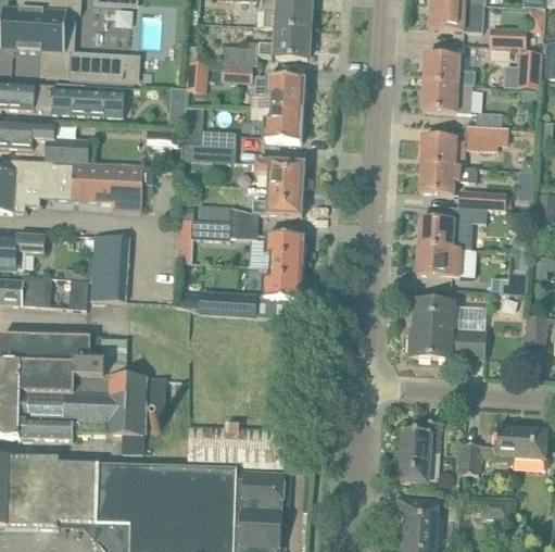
[(1,28),(0,49),(41,51),(64,52),(67,13),(76,14),(80,14),(80,0),(17,0),(16,9),(2,8),(1,21),(1,28)]
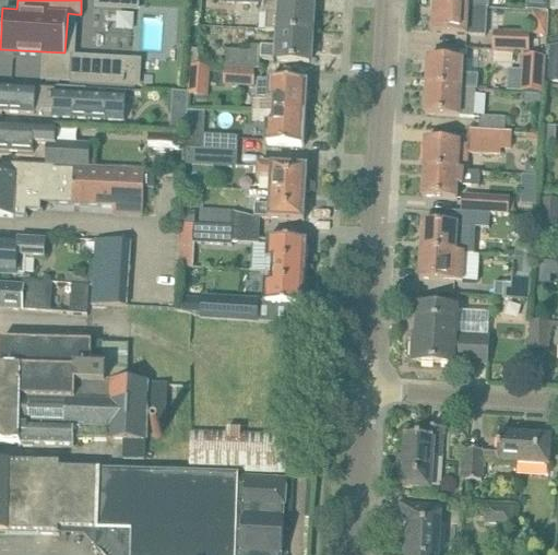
[(264,25),(310,27),(312,0),(261,0),(261,9),(265,9),(264,25)]
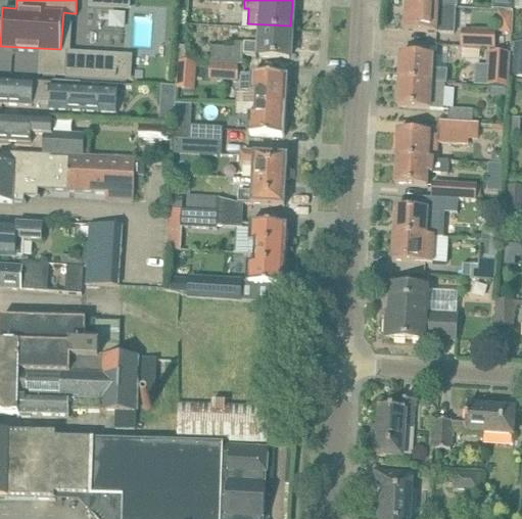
[(454,30),(455,4),(405,1),(402,27),(454,30)]
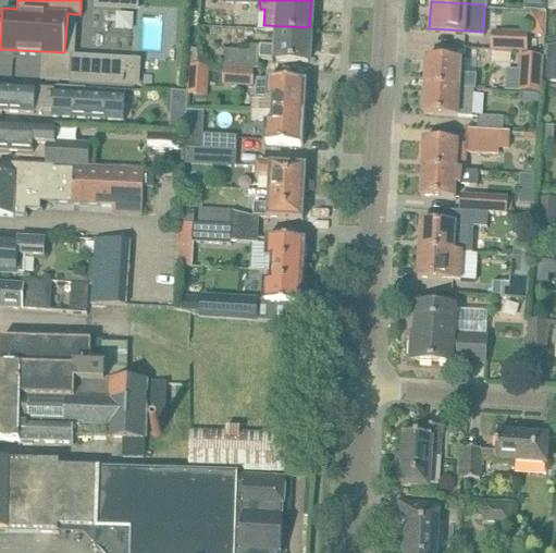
[(308,59),(309,27),(263,25),(263,27),(276,27),(275,42),(259,41),(259,42),(252,41),(251,48),(223,46),(222,63),(257,65),(257,56),(308,59)]
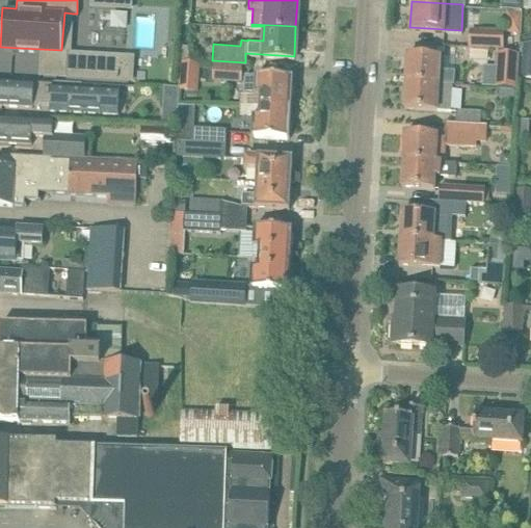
[(502,46),(505,46),(506,30),(503,30),(503,28),(469,27),(469,46),(502,47),(502,46)]
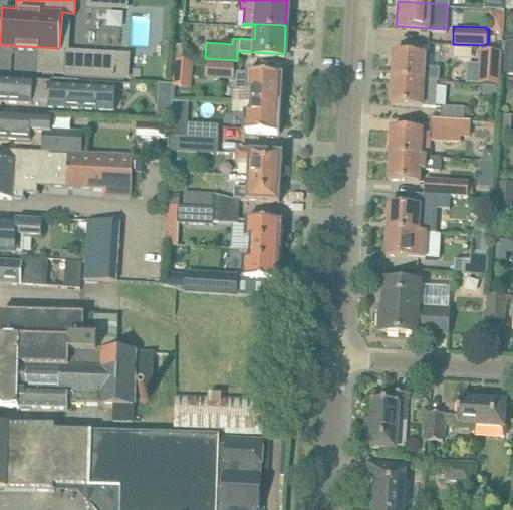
[(512,72),(512,38),(505,38),(503,72),(512,72)]
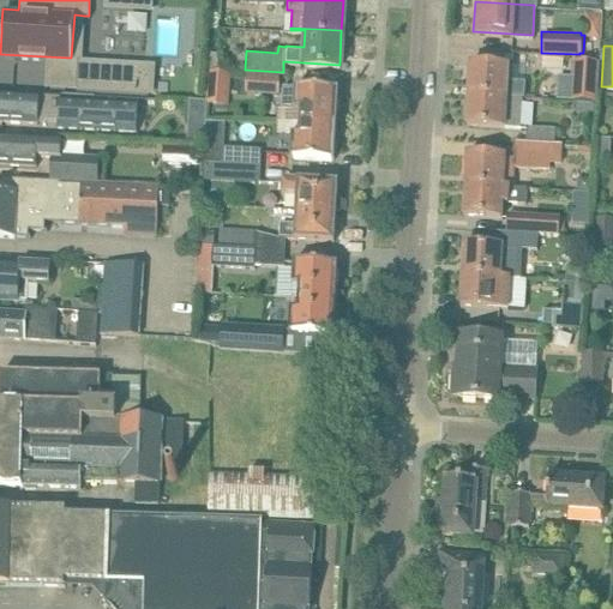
[(76,86),(76,88),(146,91),(148,61),(82,56),(77,56),(76,86)]
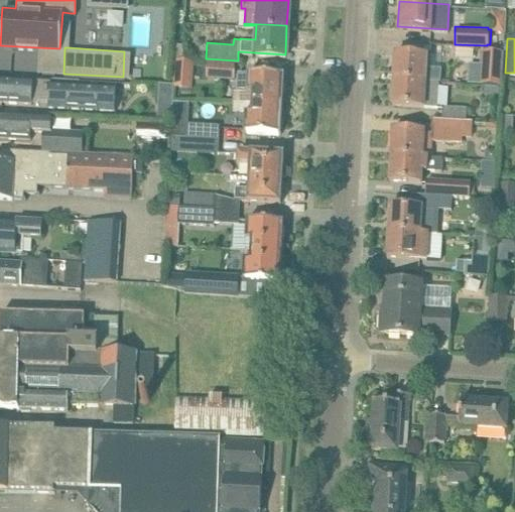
[(392,77),(438,80),(438,67),(426,66),(427,52),(394,50),(392,77)]
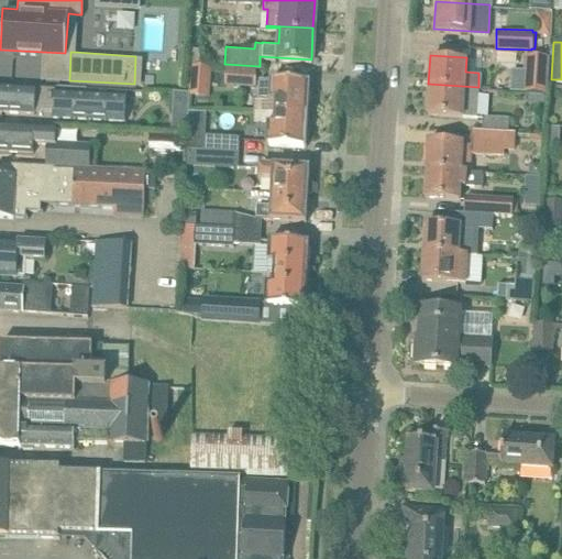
[(226,66),(224,81),(255,84),(256,68),(226,66)]
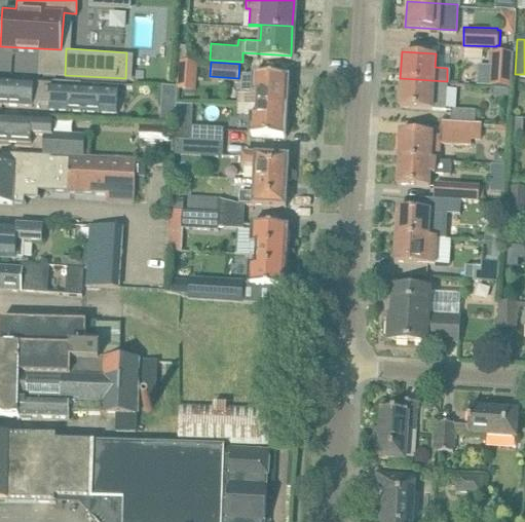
[(256,103),(288,105),(290,74),(252,72),(241,71),(240,90),(256,91),(256,103)]
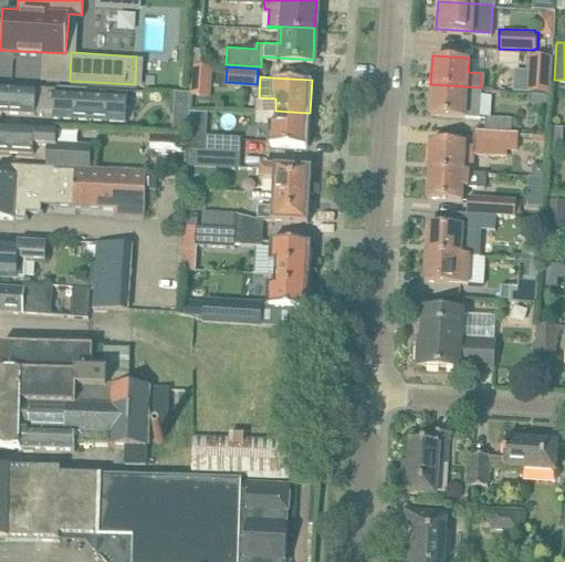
[(532,81),(531,91),(550,93),(551,82),(532,81)]
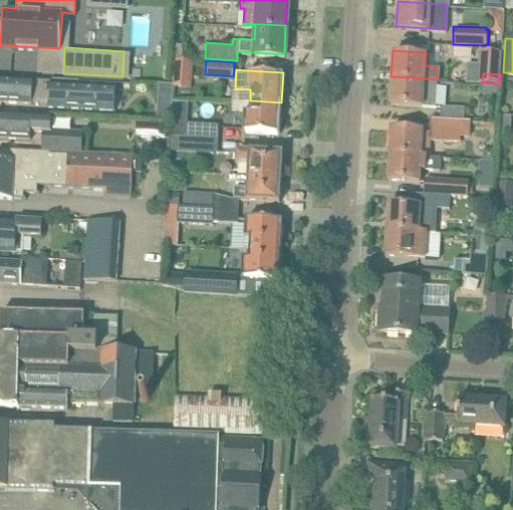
[(112,106),(114,82),(0,74),(0,98),(30,100),(31,92),(49,93),(48,101),(112,106)]
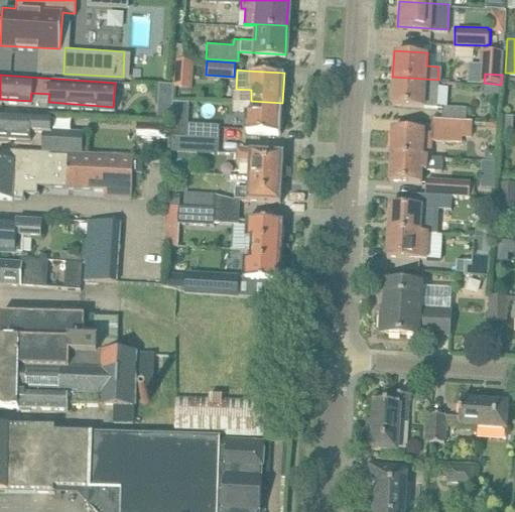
[(436,105),(438,80),(392,77),(391,102),(411,103),(436,105)]
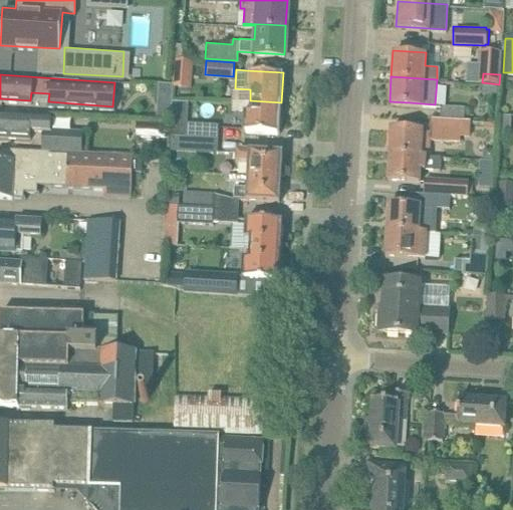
[(499,84),(482,82),(481,92),(499,93),(499,84)]
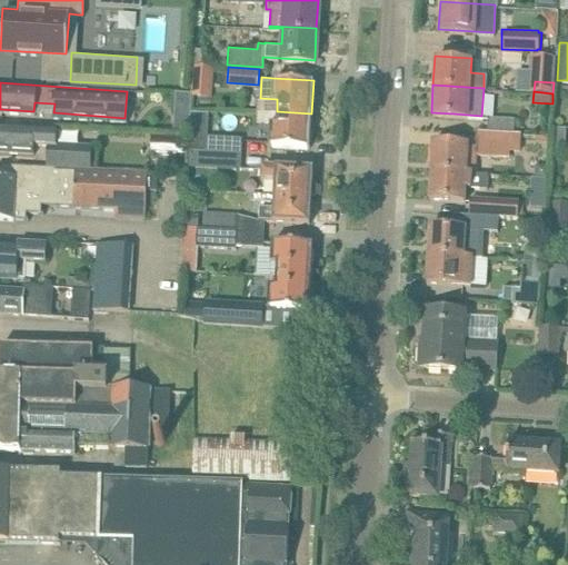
[(311,114),(277,111),(276,122),(270,121),(268,144),(309,146),(311,114)]
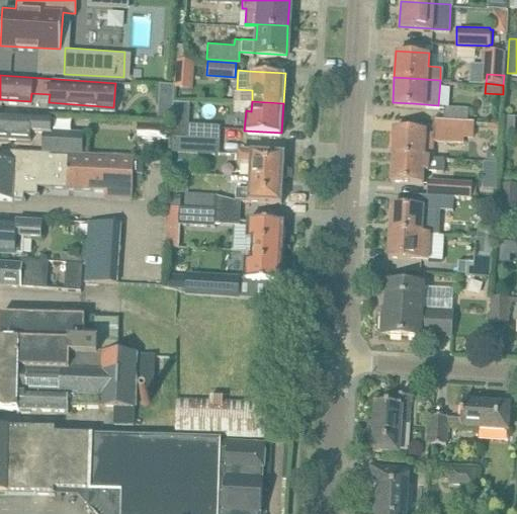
[(444,105),(444,118),(468,120),(468,105),(444,105)]
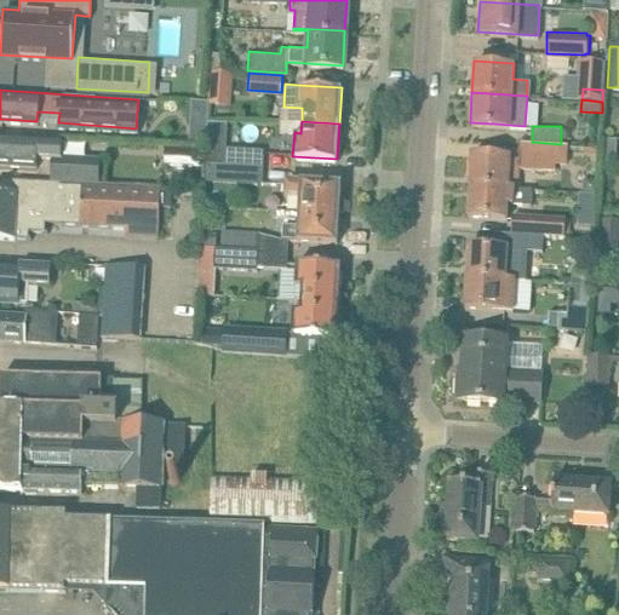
[(62,137),(9,134),(0,133),(0,162),(36,165),(36,155),(51,156),(50,178),(98,182),(99,157),(61,155),(62,137)]
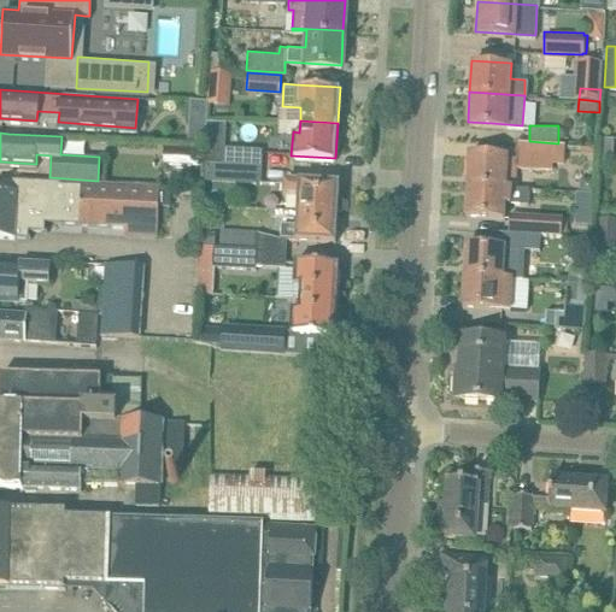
[(558,143),(529,141),(517,140),(516,157),(508,157),(508,153),(492,152),(468,151),(467,182),(516,186),(516,165),(552,168),(552,162),(563,162),(564,143),(558,143)]
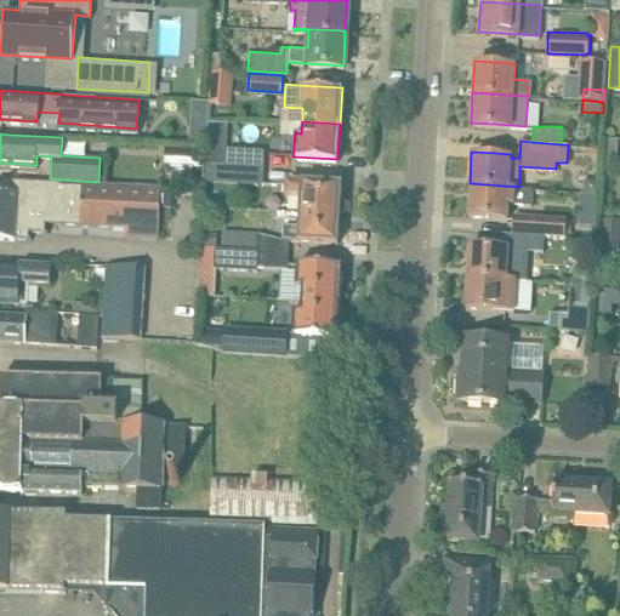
[(163,164),(199,166),(200,144),(164,143),(163,164)]
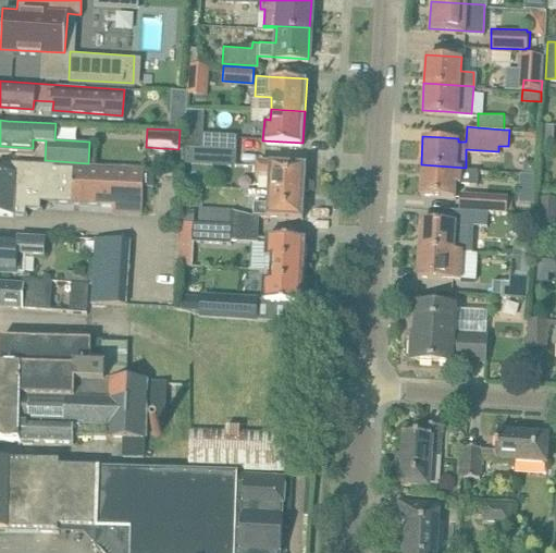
[(206,147),(235,148),(236,133),(207,131),(206,147)]
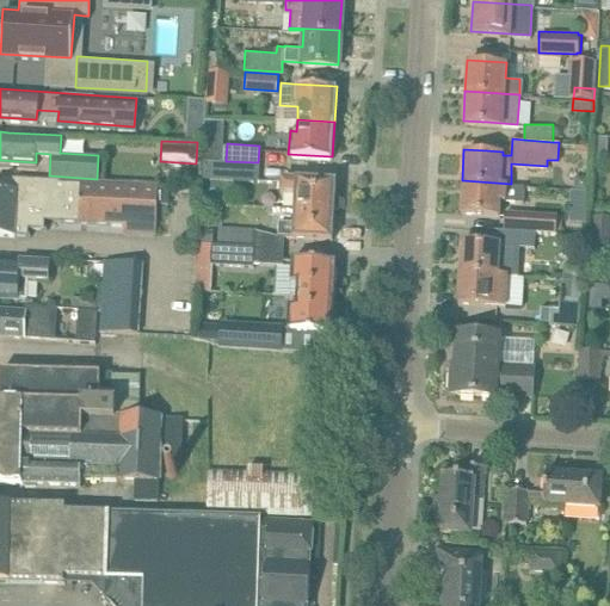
[(257,179),(258,162),(226,161),(220,160),(219,167),(232,167),(232,177),(257,179)]
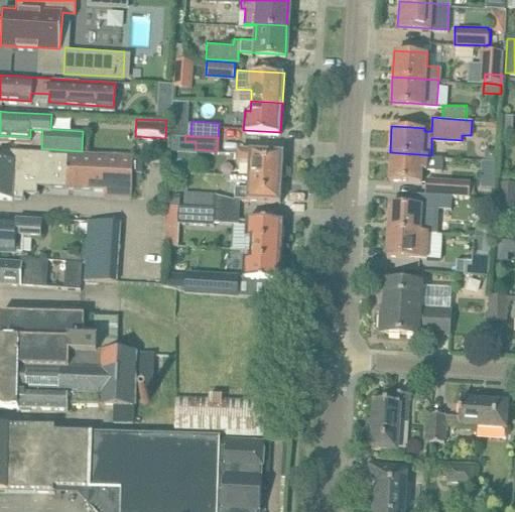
[(37,184),(104,189),(104,194),(129,195),(130,170),(141,170),(142,157),(131,157),(131,154),(107,153),(0,146),(0,196),(1,197),(11,198),(11,197),(22,198),(23,190),(36,192),(37,184)]
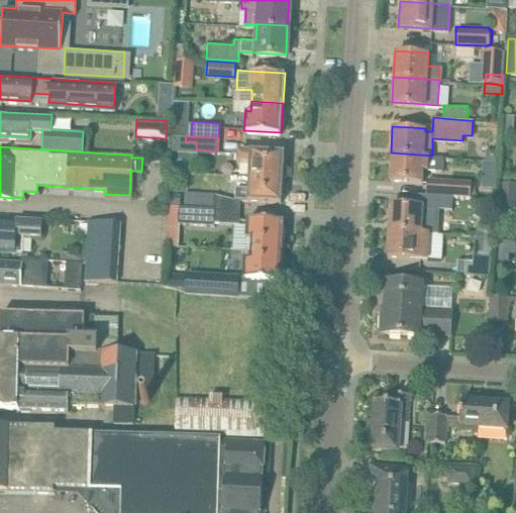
[(248,162),(247,175),(282,176),(284,150),(249,148),(249,150),(237,149),(236,161),(248,162)]
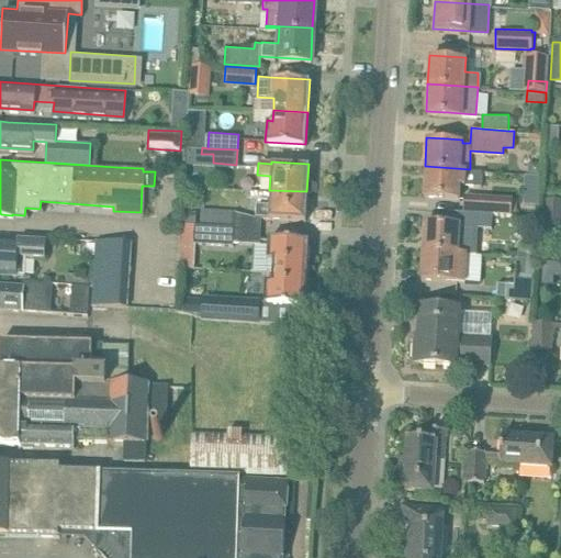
[(470,169),(425,166),(423,193),(445,196),(459,197),(460,182),(480,185),(481,170),(470,169)]
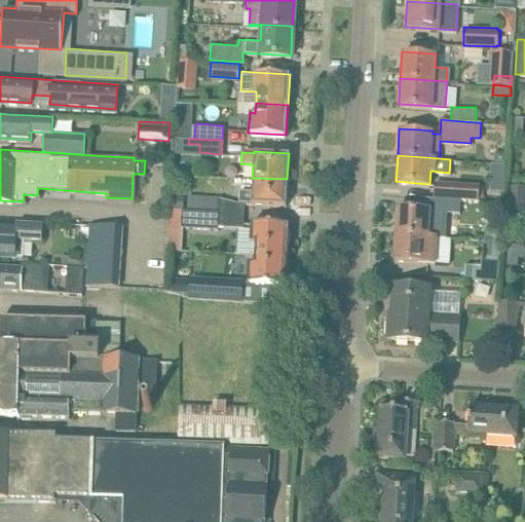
[(287,179),(252,178),(252,189),(238,188),(237,199),(251,200),(251,202),(286,204),(287,179)]
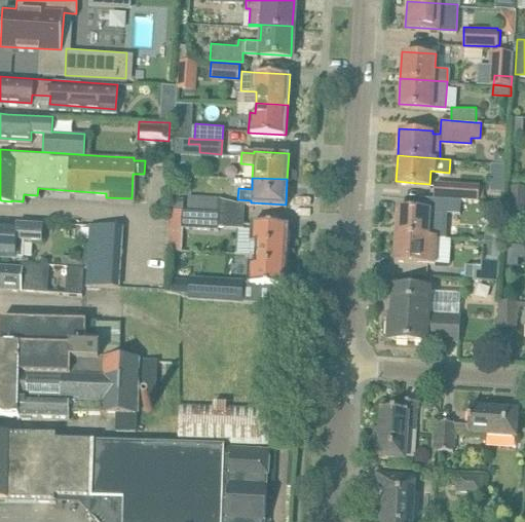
[(433,195),(436,195),(459,197),(478,198),(479,183),(434,180),(433,195)]
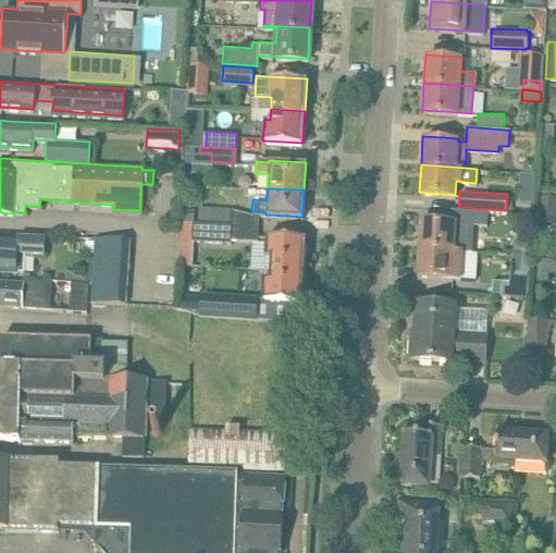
[(227,222),(229,207),(198,205),(197,220),(227,222)]
